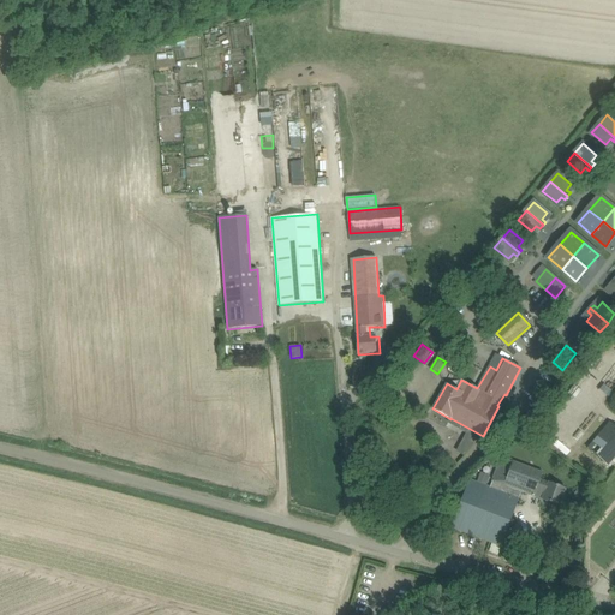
[(608,466),(614,457),(614,427),(610,423),(589,448),(608,466)]
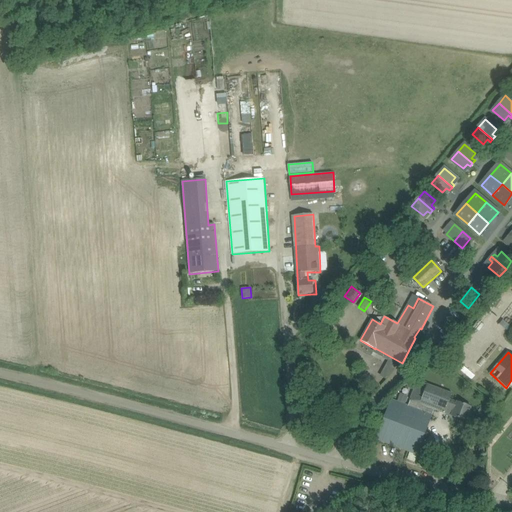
[(417,381),(410,400),(411,400),(408,406),(391,399),(380,429),(377,438),(418,454),(435,409),(445,413),(445,412),(450,400),(452,394),(417,381)]
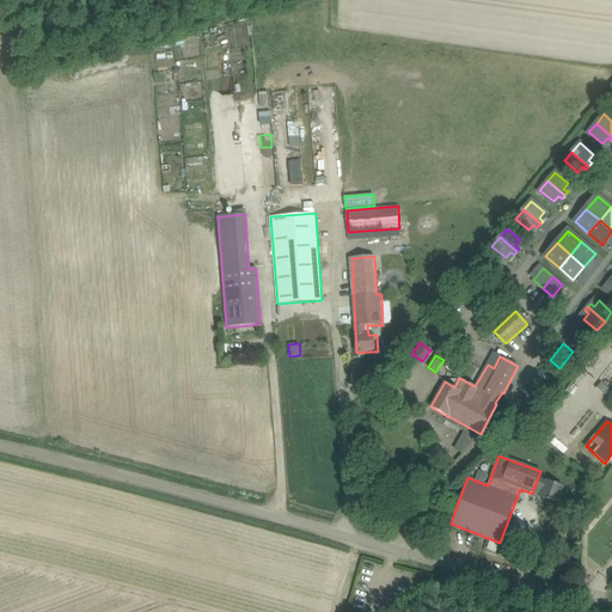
[(485,483),(488,473),(479,470),(476,479),(485,483)]
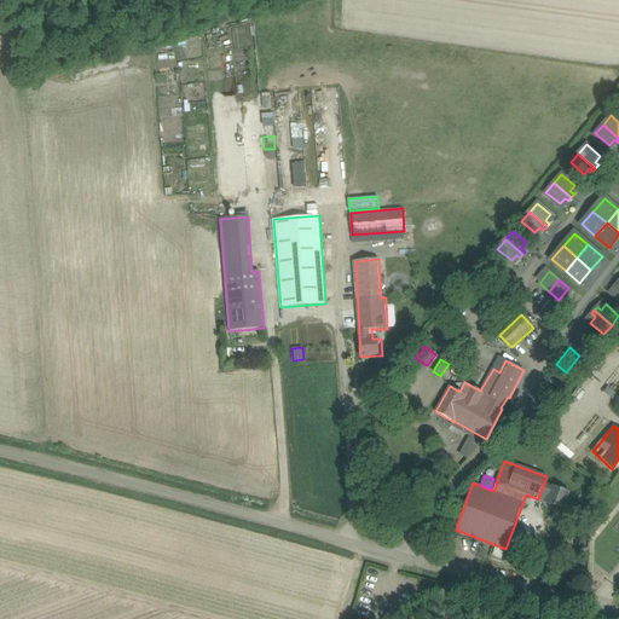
[(570,493),(544,484),(538,498),(548,502),(547,503),(563,509),(567,498),(570,493)]
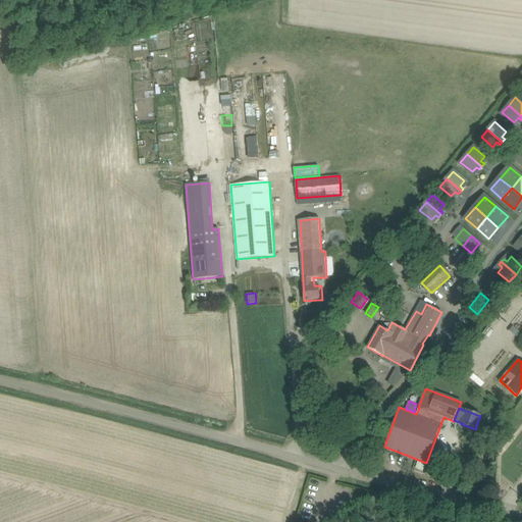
[(365,453),(375,457),(378,450),(367,446),(365,453)]
